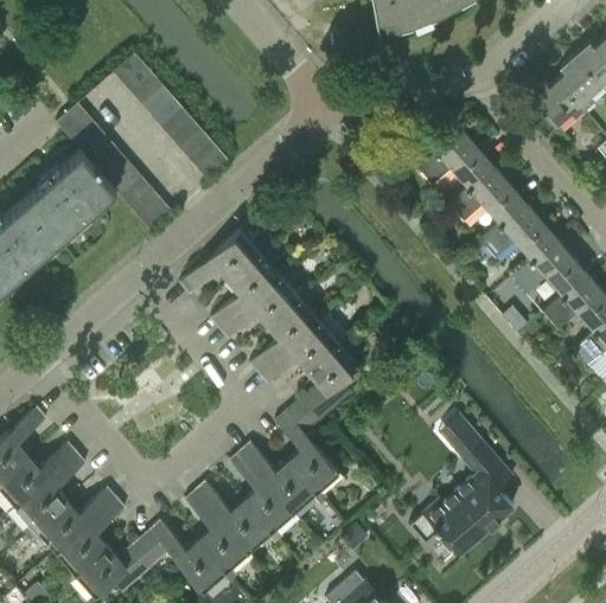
[(371,0),(377,36),(410,27),(442,14),(469,0),(371,0)]
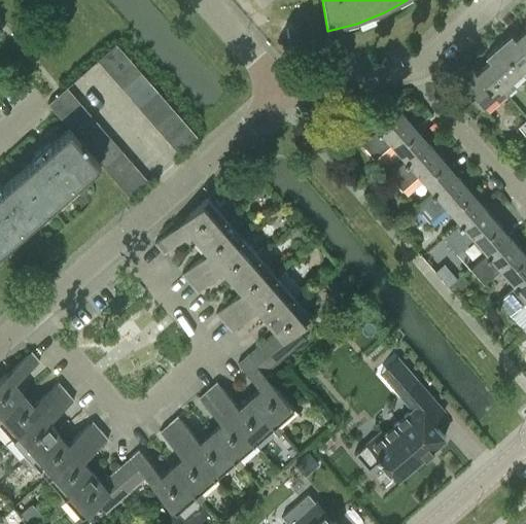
[(525,40),(523,37),(516,43),(511,37),(498,47),(520,74),(525,68),(525,40)]
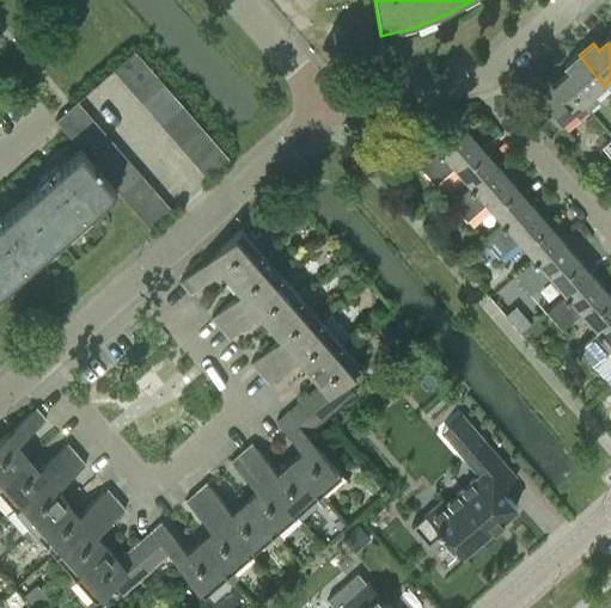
[(124,84),(146,65),(136,53),(114,72),(124,84)]
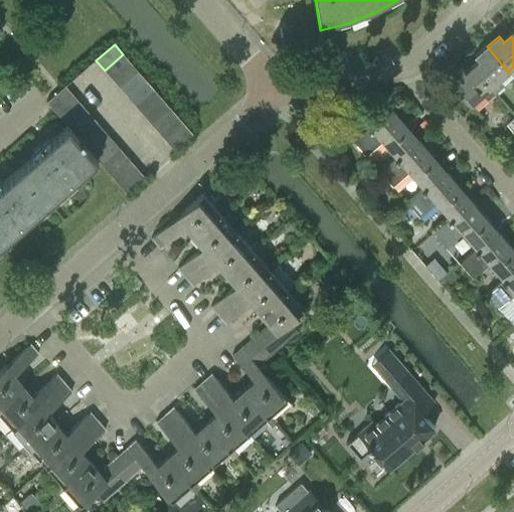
[(497,81),(508,72),(487,46),(474,57),(480,63),(473,69),(494,95),(502,88),(497,81)]
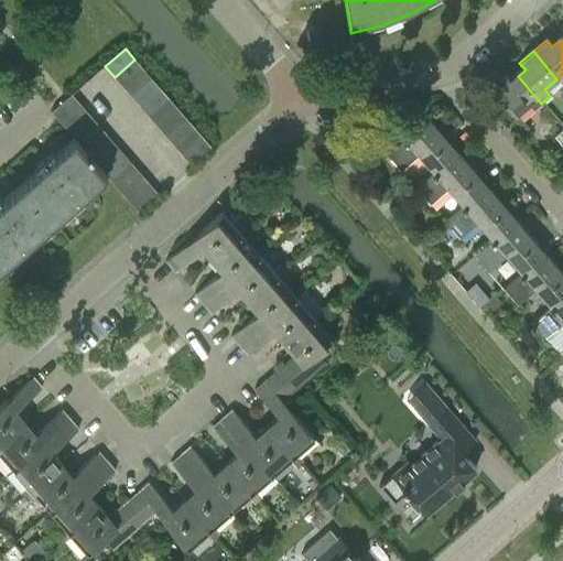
[(123,87),(143,69),(134,60),(115,77),(123,87)]
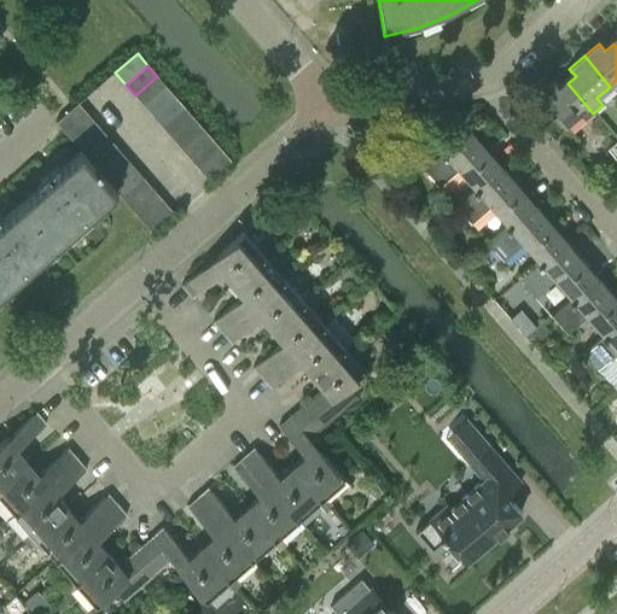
[(144,106),(167,87),(157,76),(135,95),(144,106)]
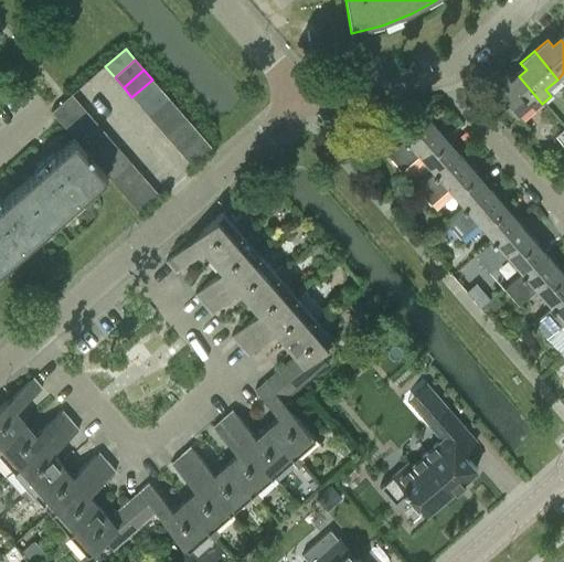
[(519,76),(511,83),(506,76),(491,88),(515,116),(529,105),(533,110),(542,104),(519,76)]
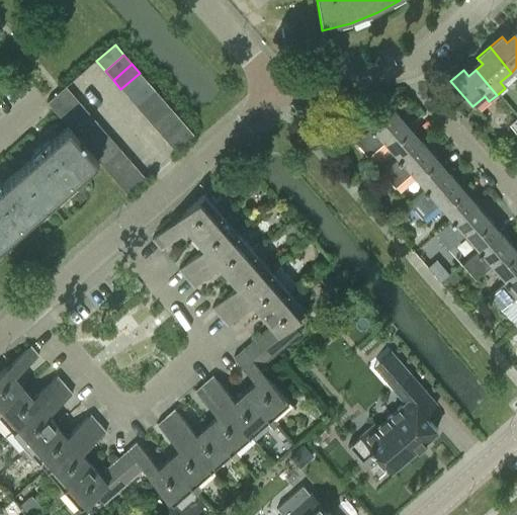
[(128,98),(148,82),(140,73),(120,89),(128,98)]
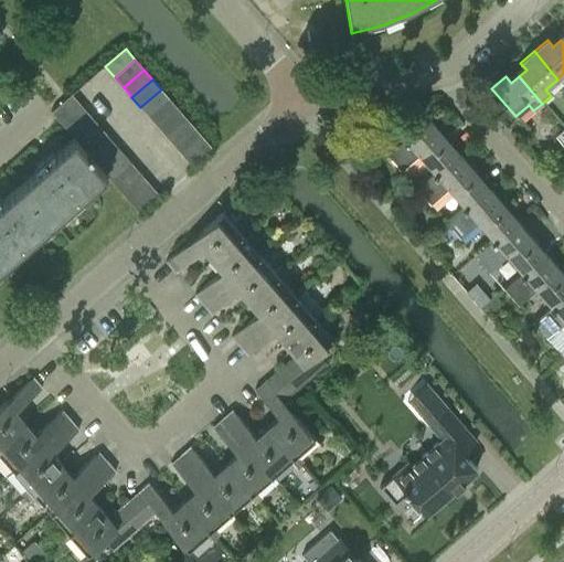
[(149,117),(170,99),(161,89),(140,107),(149,117)]
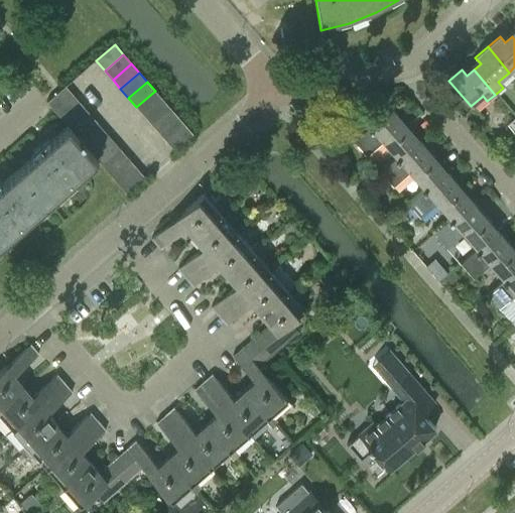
[(56,113),(74,98),(65,88),(47,104),(56,113)]
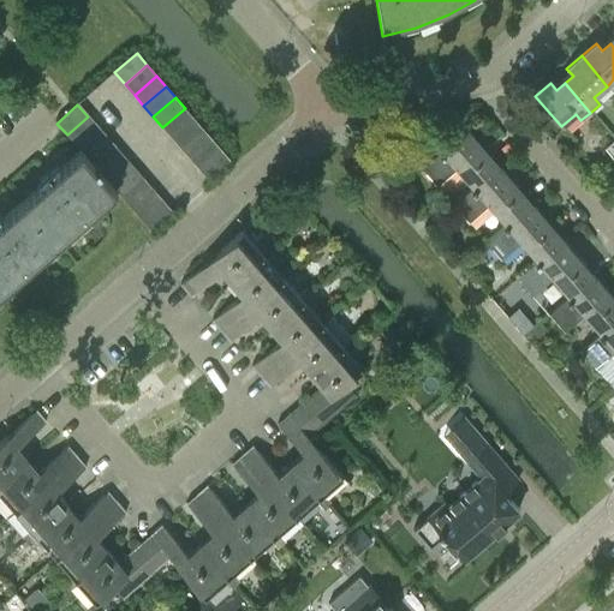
[(172,138),(194,119),(185,108),(162,127),(172,138)]
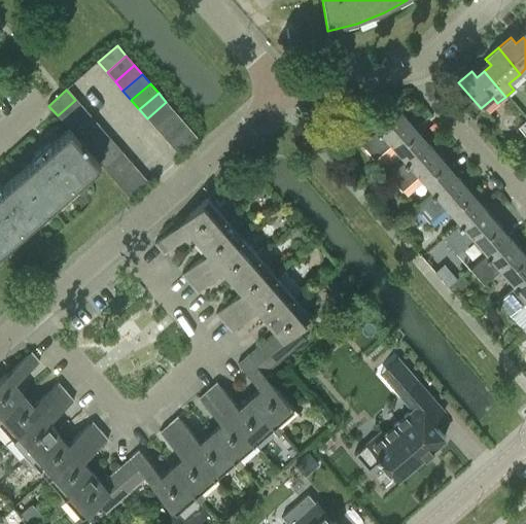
[(65,125),(82,109),(75,100),(58,115),(65,125)]
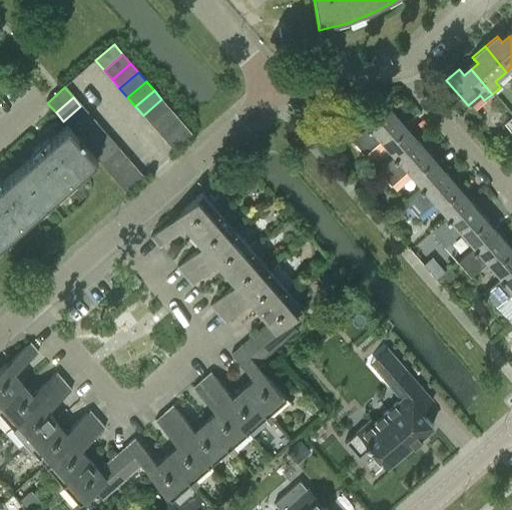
[(151,124),(169,108),(161,99),(143,115),(151,124)]
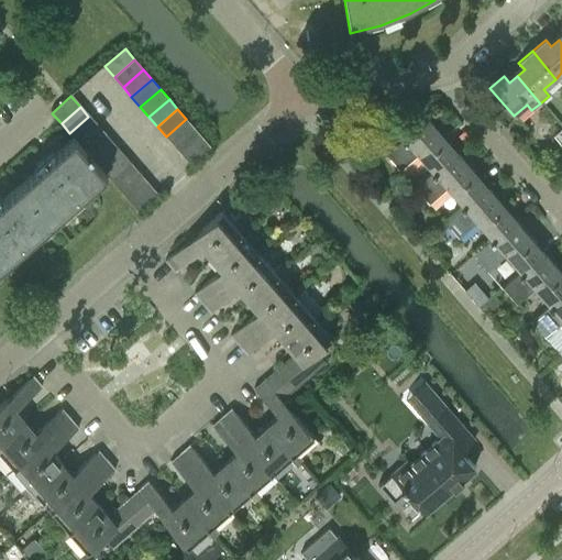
[(78,143),(98,127),(88,117),(69,133),(75,140),(75,139),(78,143)]
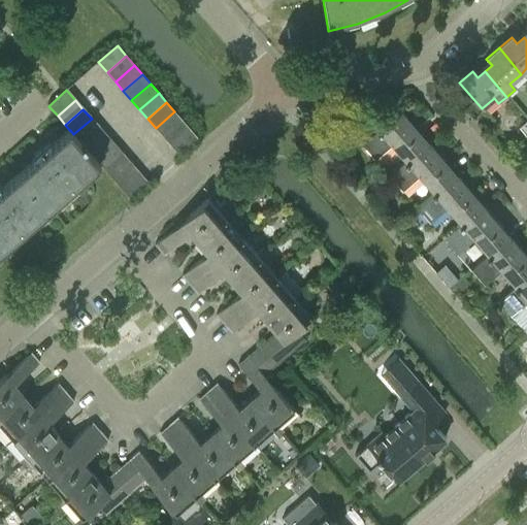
[(164,137),(183,121),(174,111),(156,128),(164,137)]
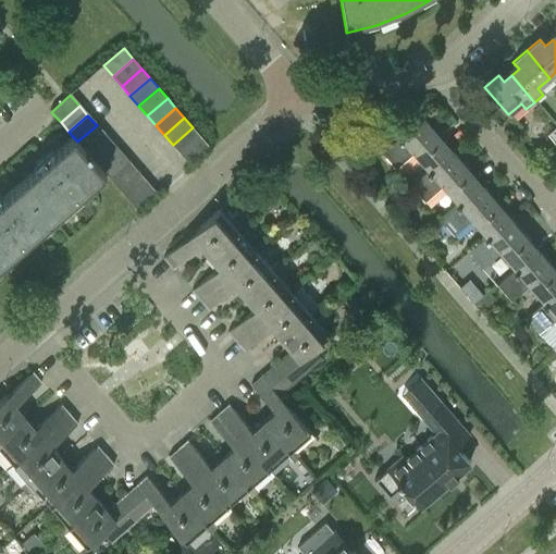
[(429,172),(452,152),(422,119),(382,154),(396,171),(414,156),(428,172),(429,172)]
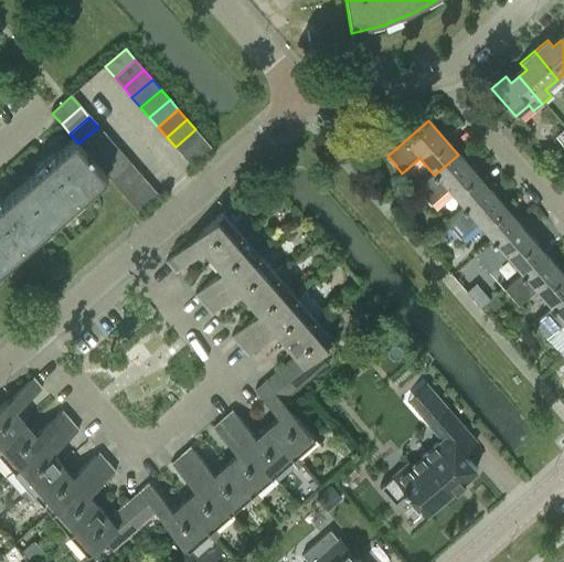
[(87,154),(107,137),(98,127),(78,144),(87,154)]
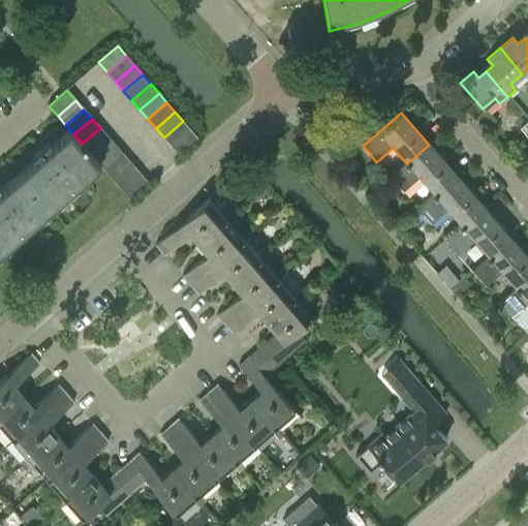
[(173,147),(191,131),(183,121),(164,137),(173,147)]
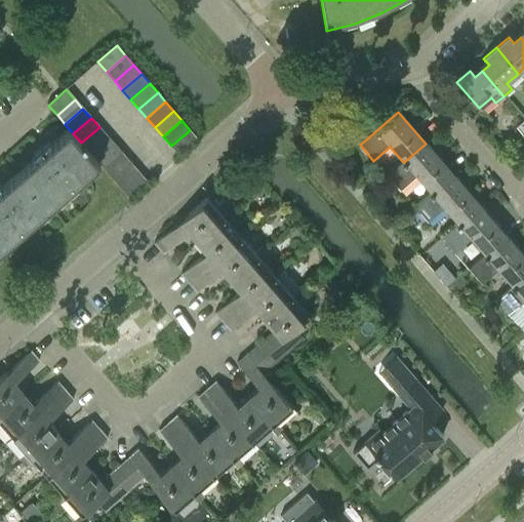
[(523,121),(515,128),(523,138),(523,121)]
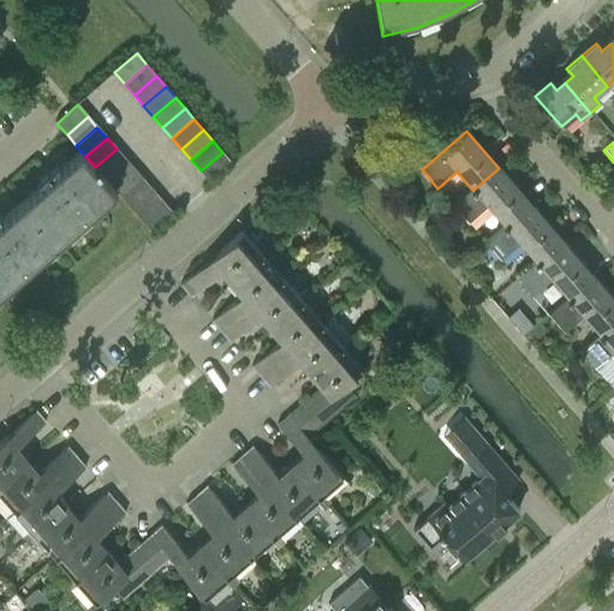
[(105,178),(126,160),(117,149),(95,167),(105,178)]
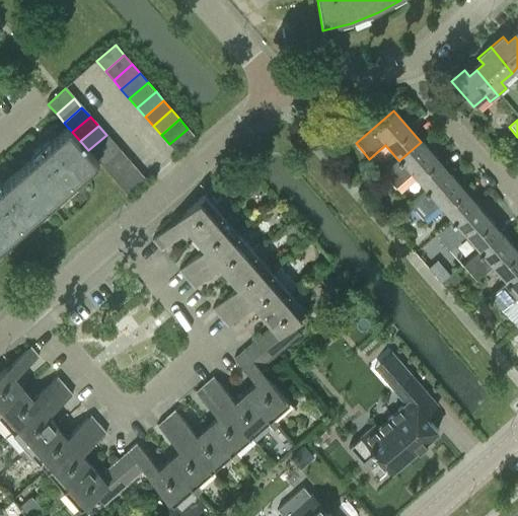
[(88,150),(80,141),(72,132),(69,128),(69,129),(19,172),(49,207),(98,162),(99,162),(96,159),(88,150)]
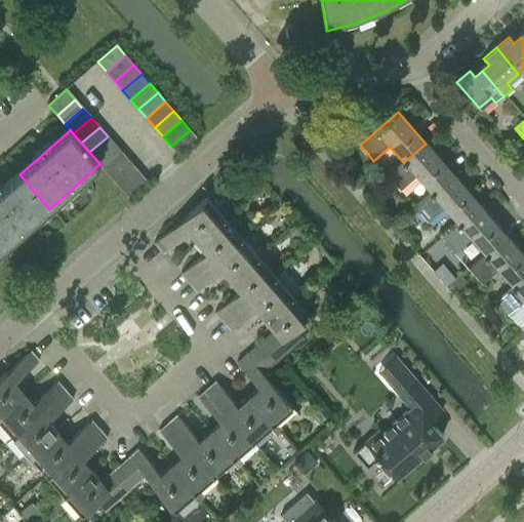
[(179,156),(198,139),(190,130),(171,146),(179,156)]
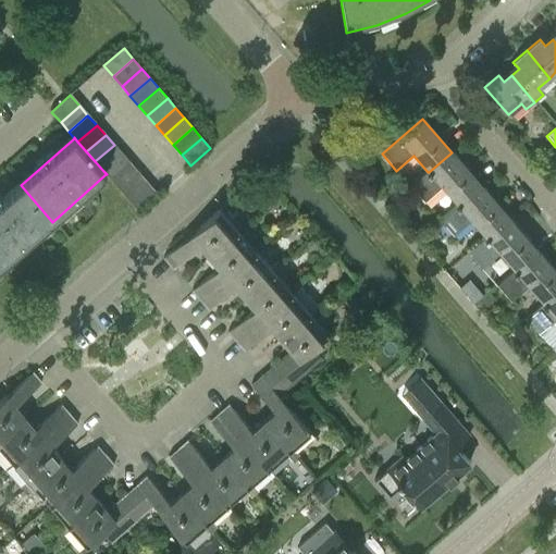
[(103,171),(122,155),(114,145),(95,161),(103,171)]
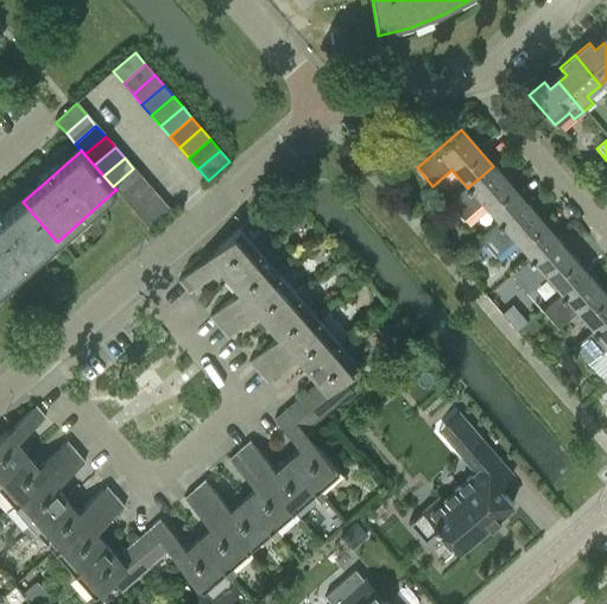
[(499,224),(525,202),(493,166),(468,188),(467,188),(448,204),(463,222),(482,205),(499,223),(499,224)]
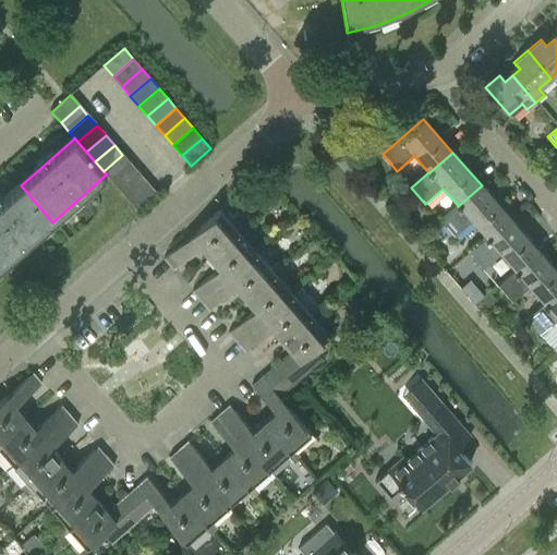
[(112,182),(131,165),(122,155),(104,171),(107,175),(106,175),(112,182)]
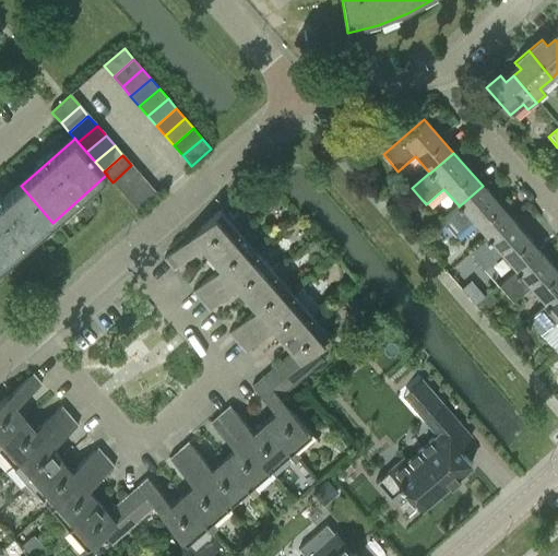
[(121,192),(140,175),(131,165),(113,182),(121,192)]
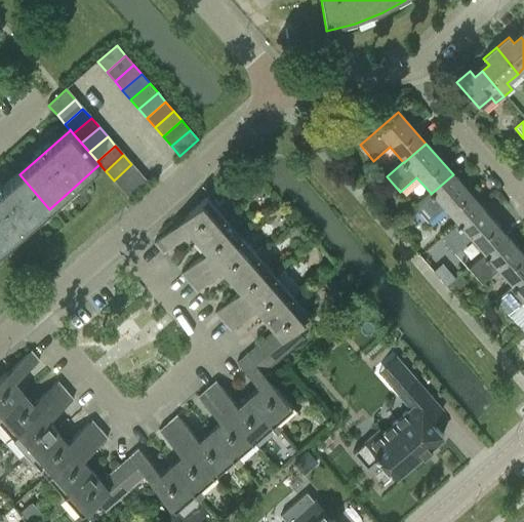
[(122,190),(139,173),(131,164),(114,181),(122,190)]
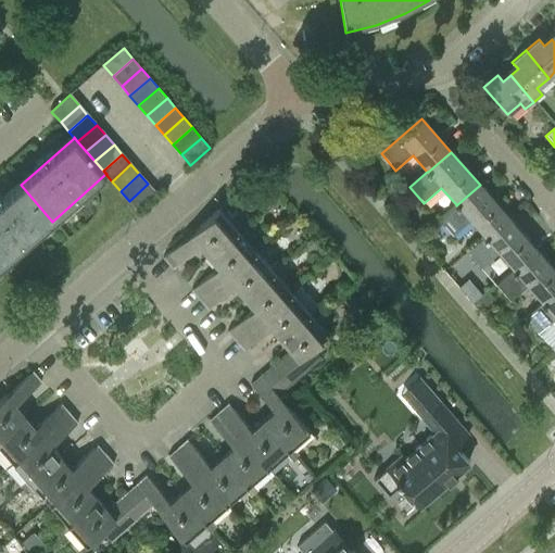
[(138,211),(156,193),(148,184),(129,201),(138,211)]
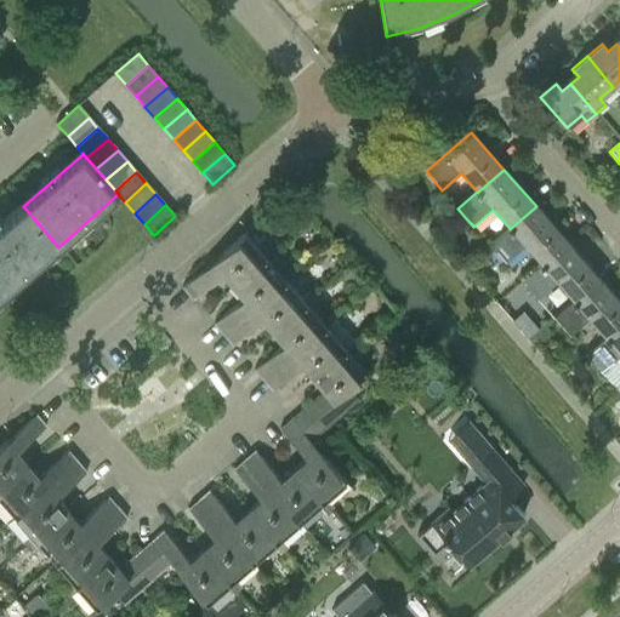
[(0,297),(58,247),(23,206),(0,226),(0,297)]
